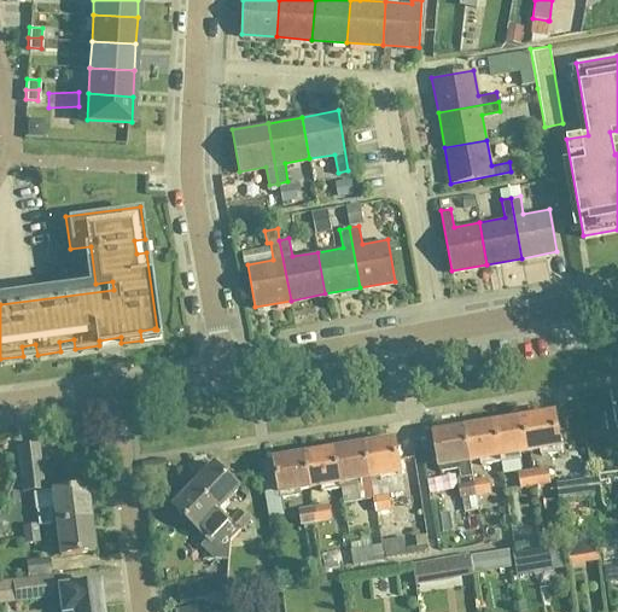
[(614,424),(617,423),(617,391),(610,394),(612,409),(602,411),(606,427),(614,426),(614,424)]
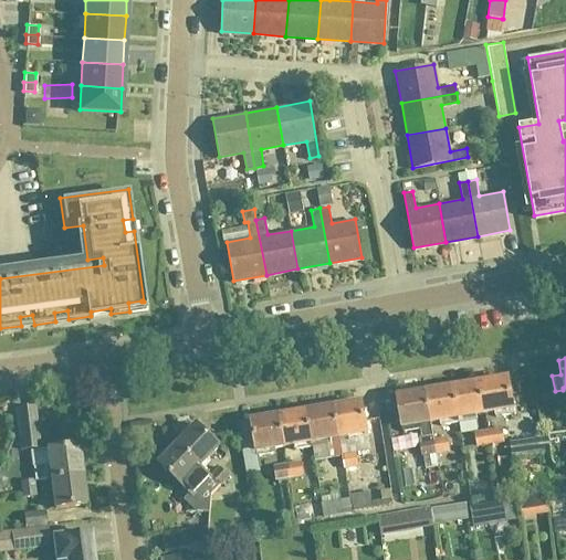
[(479,381),(483,412),(492,411),(493,415),(513,412),(506,376),(479,381)]
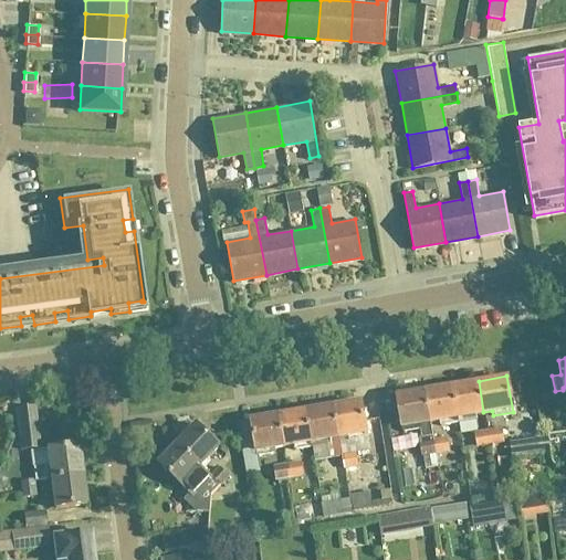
[(483,412),(479,381),(451,386),(457,421),(474,418),(474,414),(483,412)]
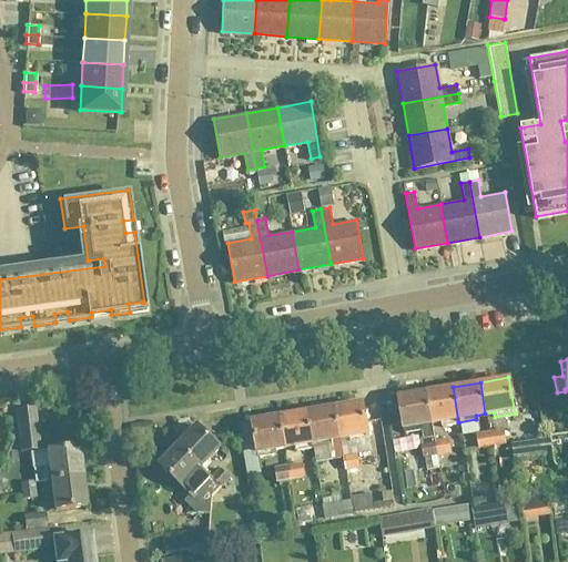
[(458,422),(453,387),(425,391),(430,423),(430,422),(439,421),(440,426),(458,422)]
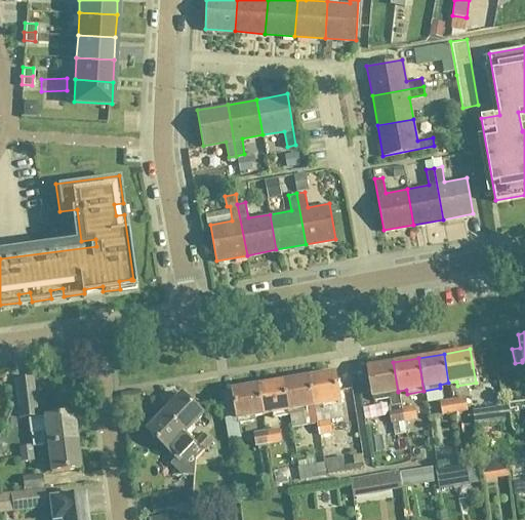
[(398,392),(393,362),(367,366),(372,399),(389,397),(390,397),(389,393),(398,392)]
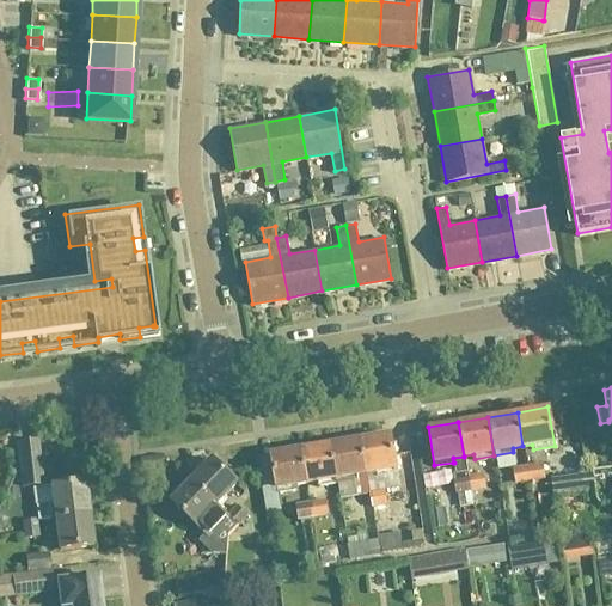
[(390,433),(360,438),(366,472),(375,471),(377,476),(397,472),(390,433)]
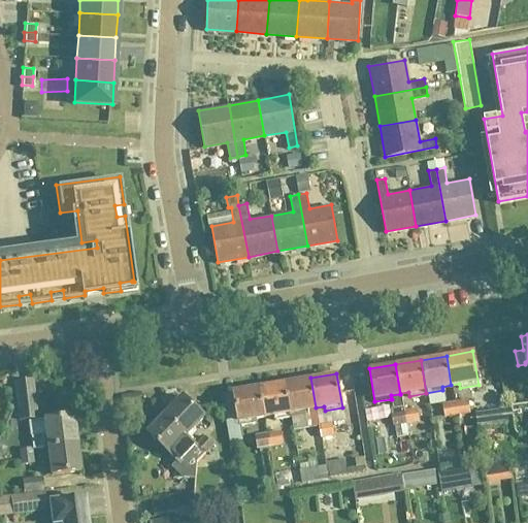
[(18,419),(36,416),(31,377),(12,379),(18,419)]
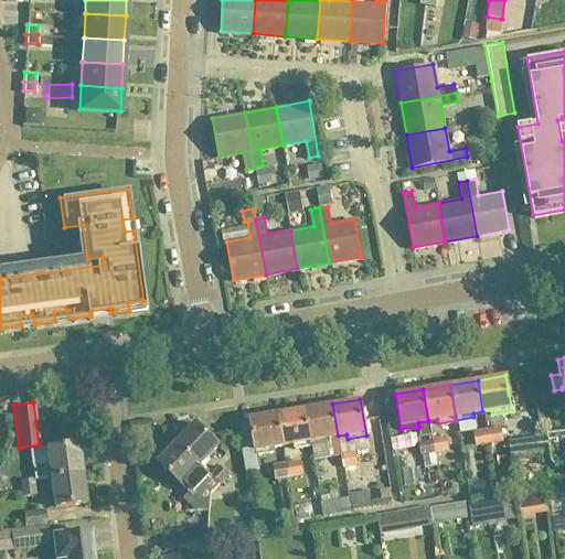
[(332,404),(305,409),(311,444),(329,441),(328,437),(338,436),(332,404)]
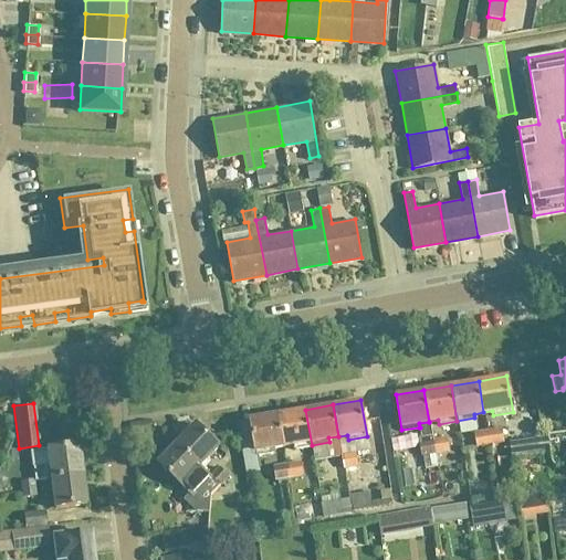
[(305,410),(279,414),(284,445),(293,444),(293,447),(312,445),(305,410)]
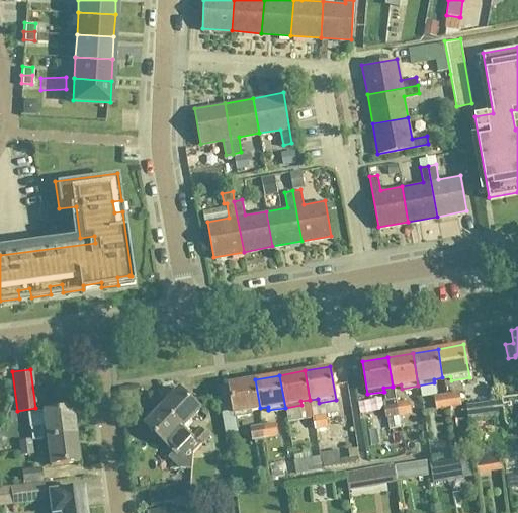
[(235,416),(252,413),(251,410),(260,408),(255,379),(229,383),(233,406),(235,416)]
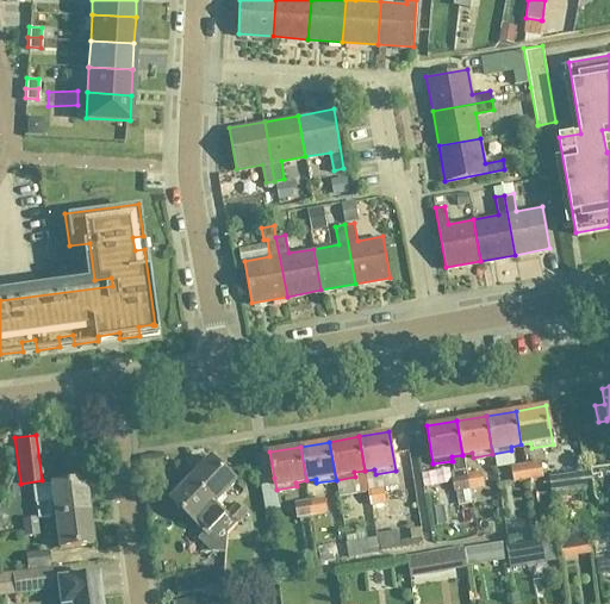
[(462,454),(462,455),(452,456),(453,461),(452,461),(453,469),(450,471),(453,489),(454,489),(467,486),(466,473),(465,467),(462,454)]
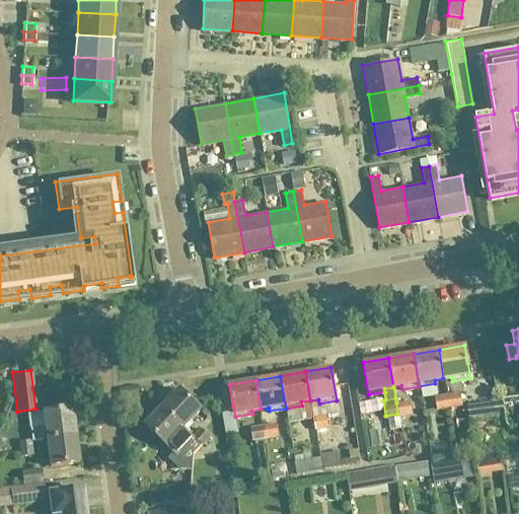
[(179,387),(162,405),(182,425),(200,408),(179,387)]
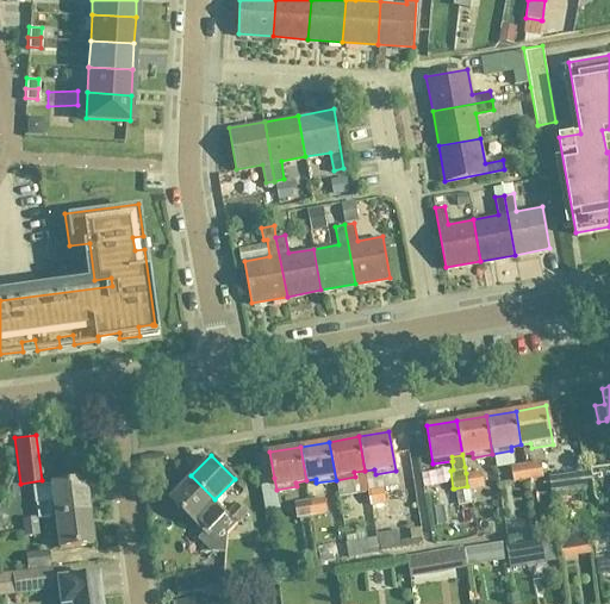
[(524,464),(527,477),(541,474),(539,461),(524,464)]
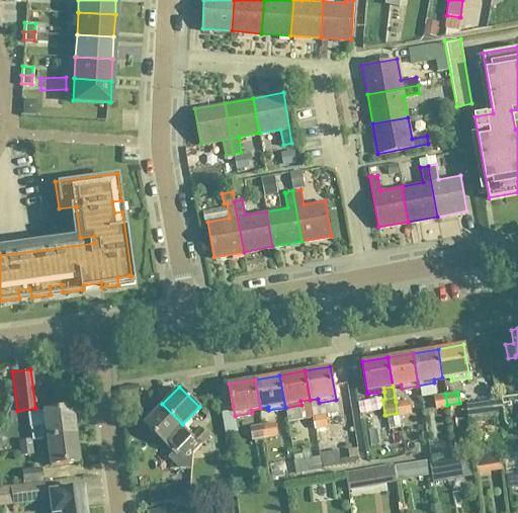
[(447,405),(445,394),(433,396),(434,407),(447,405)]
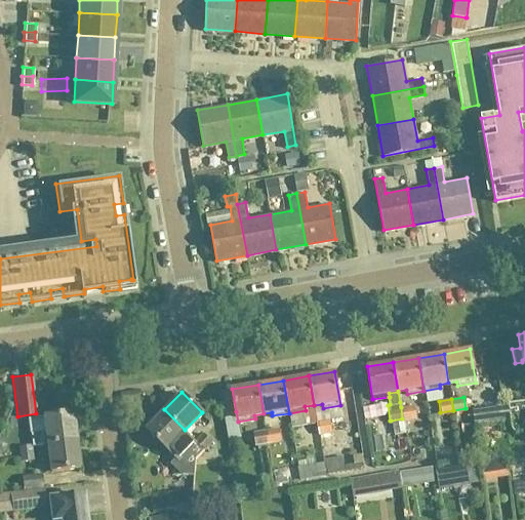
[(474,425),(497,421),(494,404),(471,408),(474,425)]
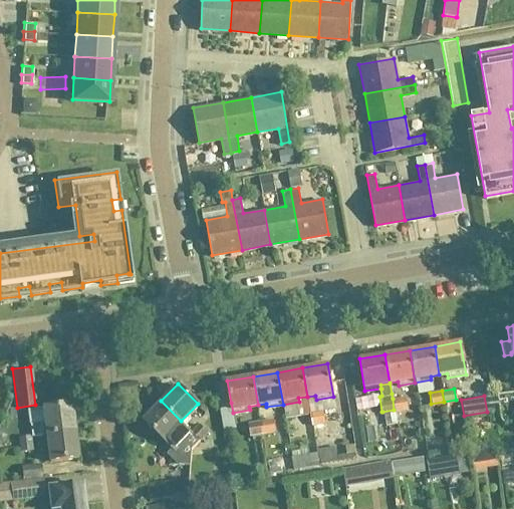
[(393,399),(394,410),(407,408),(405,397),(393,399)]
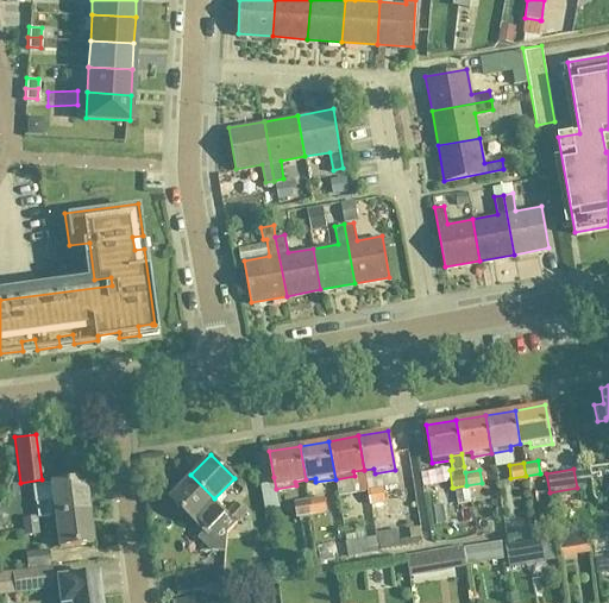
[(226,510),(214,498),(190,475),(170,495),(194,520),(195,520),(207,532),(201,538),(211,547),(224,548),(225,529),(236,520),(226,510)]
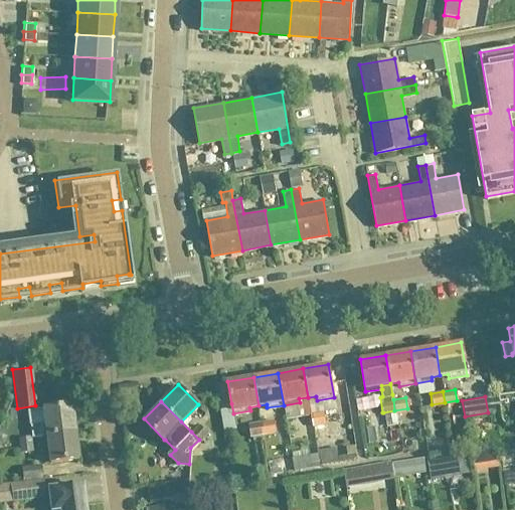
[(46,434),(74,431),(71,403),(42,406),(44,421),(45,423),(30,426),(31,436),(46,434)]
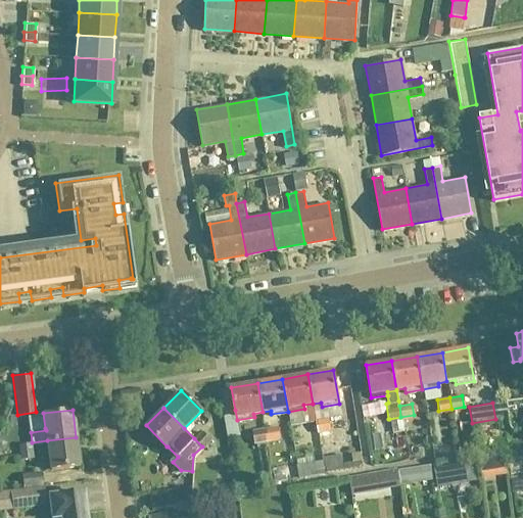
[(237,420),(235,410),(223,412),(226,433),(239,431),(237,420)]
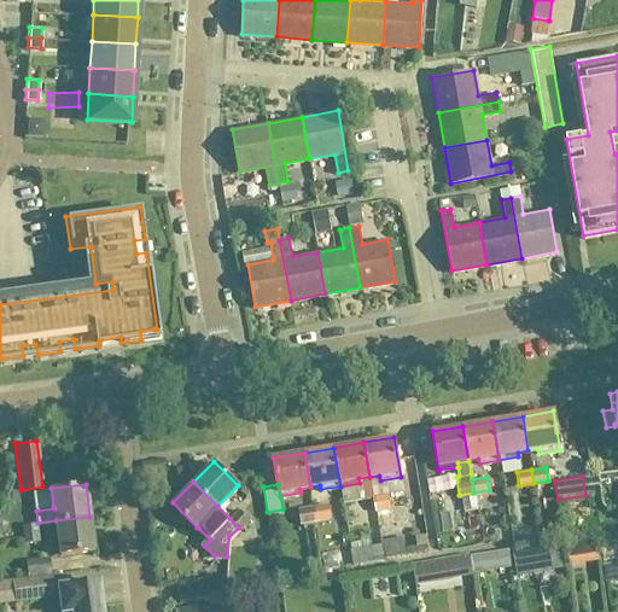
[(606,507),(607,507),(617,505),(617,487),(600,490),(601,502),(602,503),(602,505),(604,506),(605,507),(606,507)]
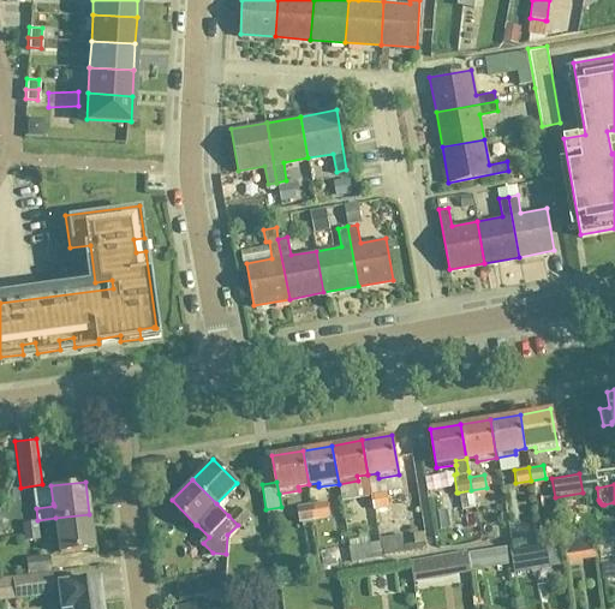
[(473,503),(471,490),(458,493),(460,506),(473,503)]
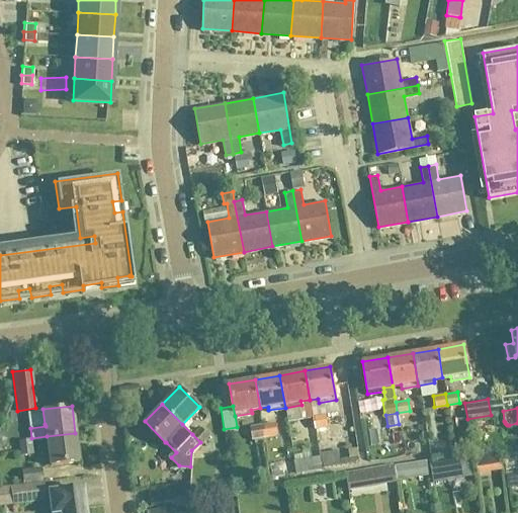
[(312,415),(314,427),(327,425),(325,414),(312,415)]
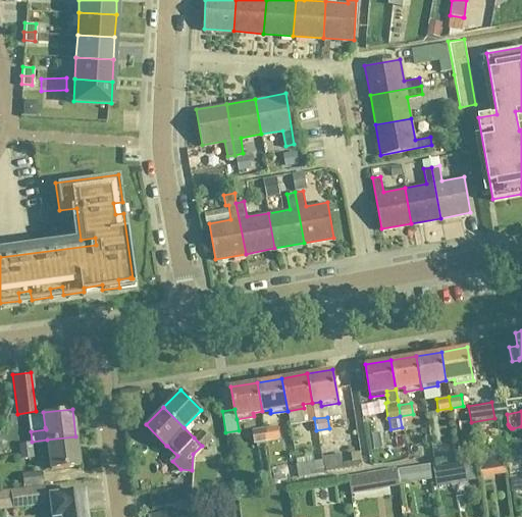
[(276,425),(264,426),(266,438),(278,436),(276,425)]
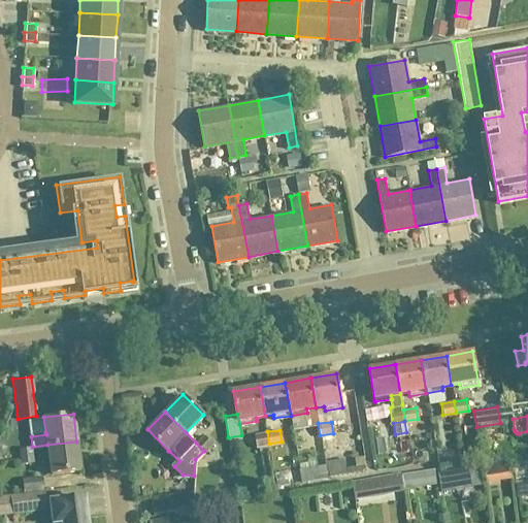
[(255,433),(257,446),(269,444),(267,431),(255,433)]
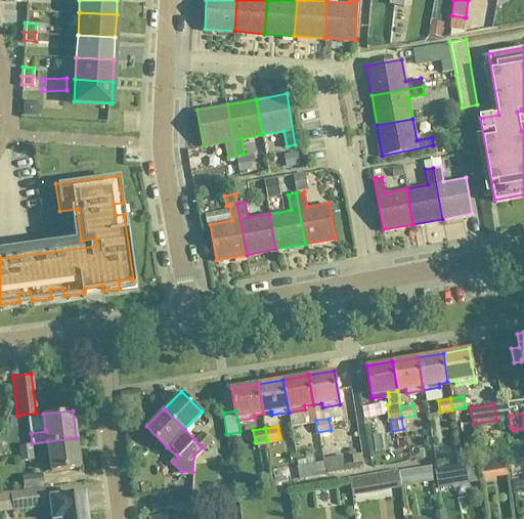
[(203,431),(194,439),(203,447),(211,438),(203,431)]
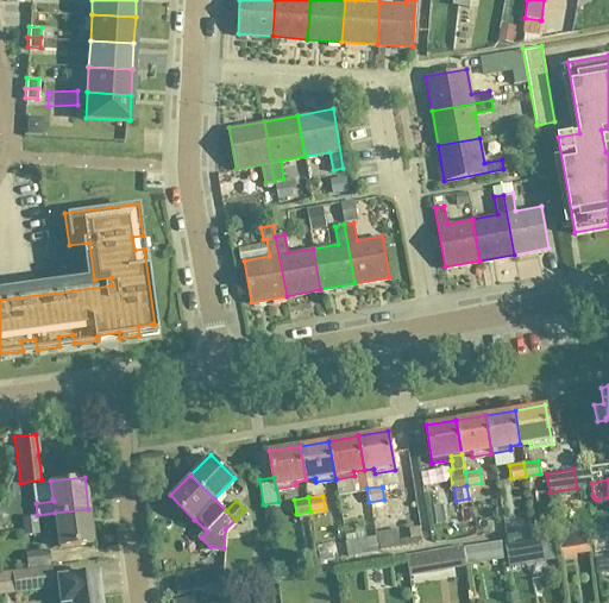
[(88,509),(55,513),(58,545),(93,541),(88,509)]
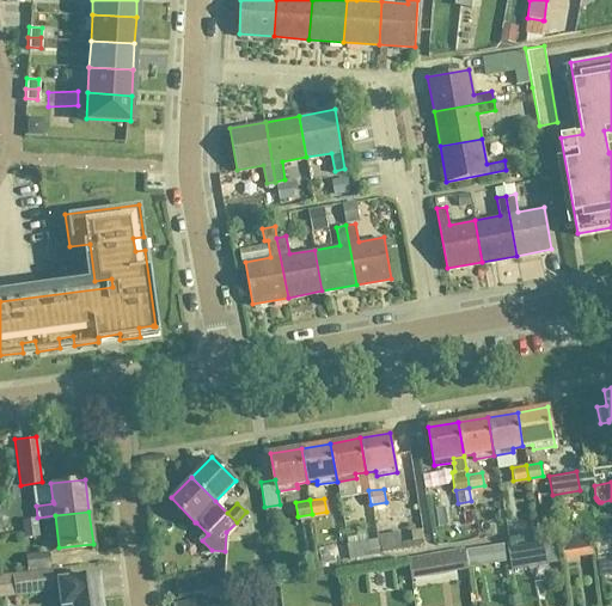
[(36,518),(22,519),(24,537),(38,534),(36,518)]
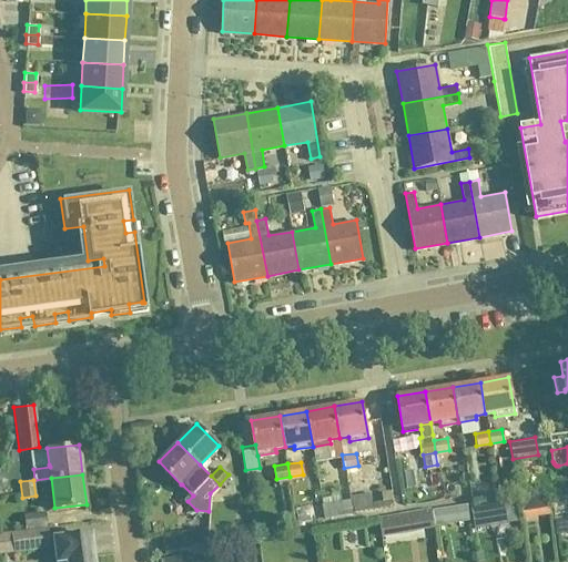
[(567,508),(567,492),(551,496),(554,511),(567,508)]
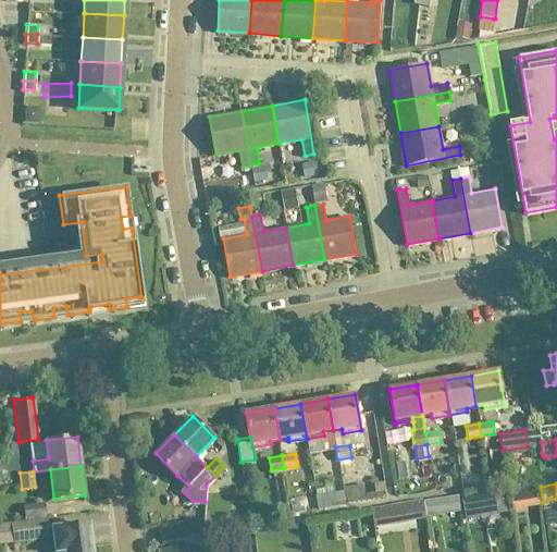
[(437,499),(424,501),(426,517),(441,515),(437,499)]
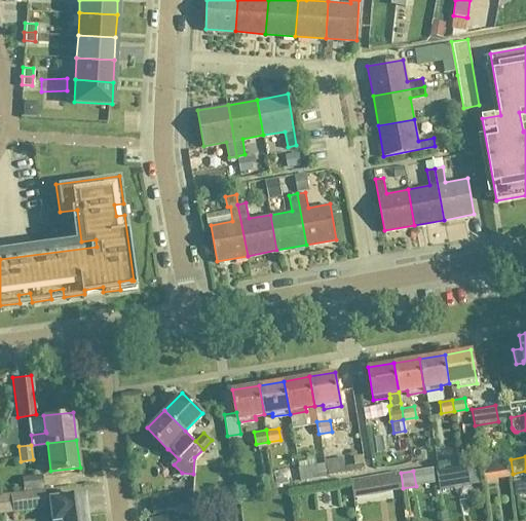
[(22,476),(24,488),(43,486),(41,473),(22,476)]
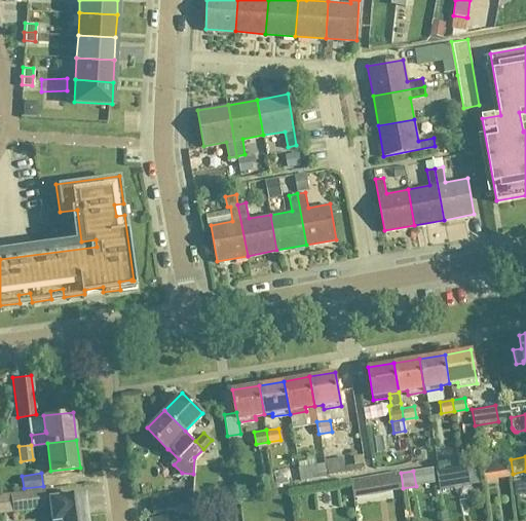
[(43,487),(8,491),(0,491),(0,511),(45,506),(43,487)]
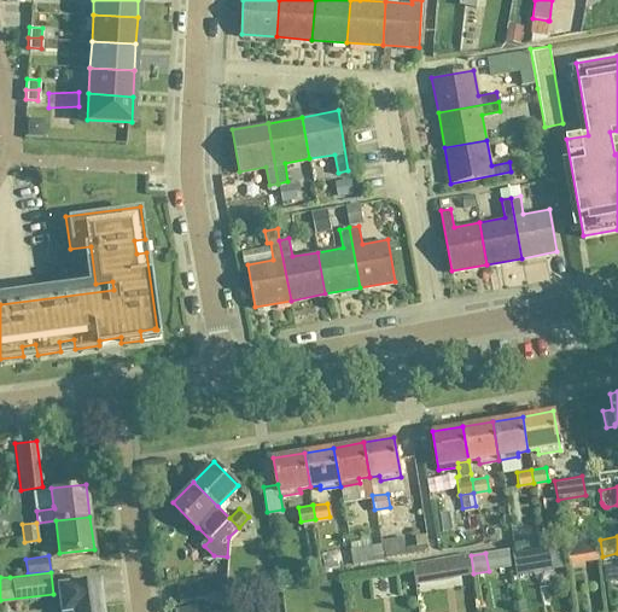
[(100,611),(97,581),(57,586),(59,611),(60,611),(71,611),(105,611),(100,611)]
